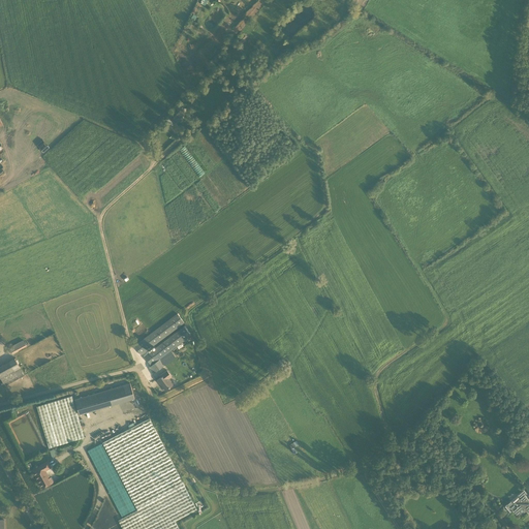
[(243,34),(238,39),(241,42),(246,37),(243,34)]
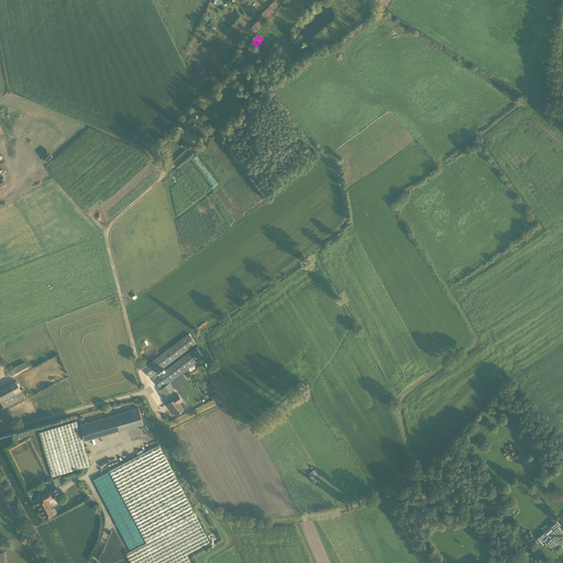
[(183,122),(186,127),(192,120),(189,116),(183,122)]
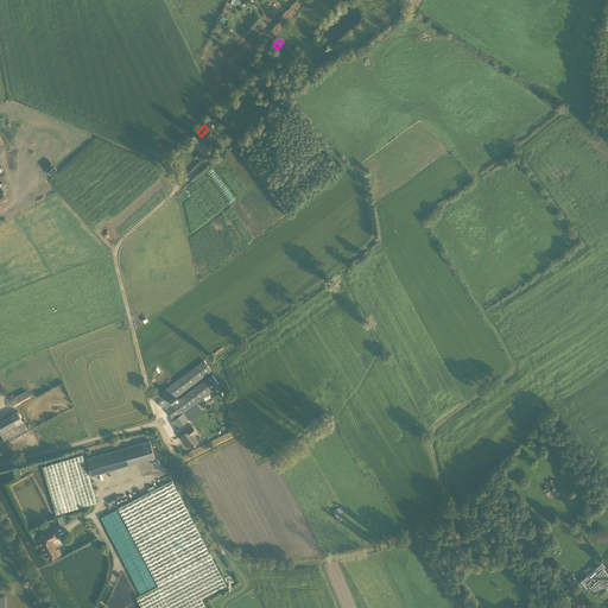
[(170,405),(169,403),(211,372),(203,361),(156,396),(157,397),(153,399),(163,412),(165,410),(173,420),(171,422),(177,429),(189,420),(183,413),(220,386),(211,375),(170,405)]
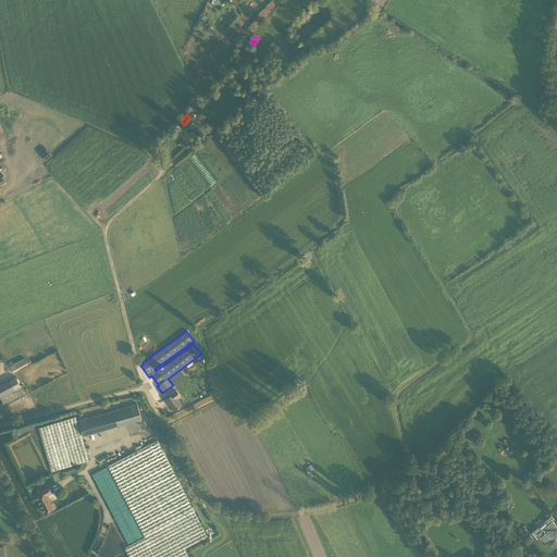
[(12,372),(27,364),(24,358),(9,366),(12,372)]
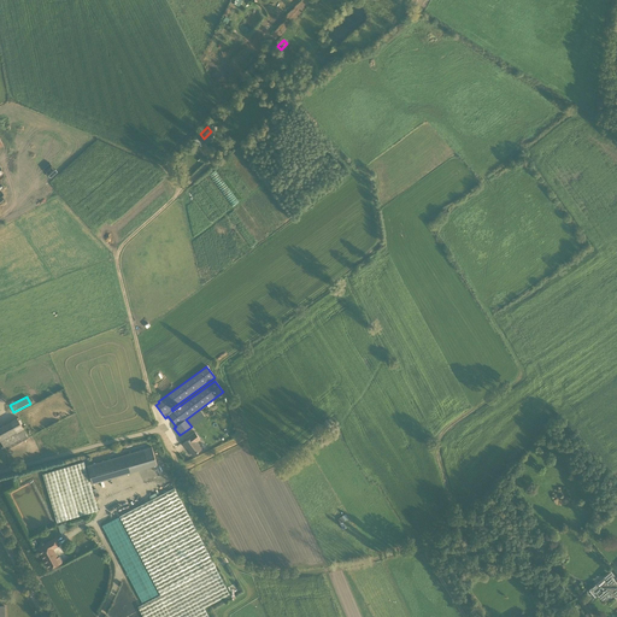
[(5,451),(28,438),(17,418),(0,427),(0,441),(0,442),(5,451)]
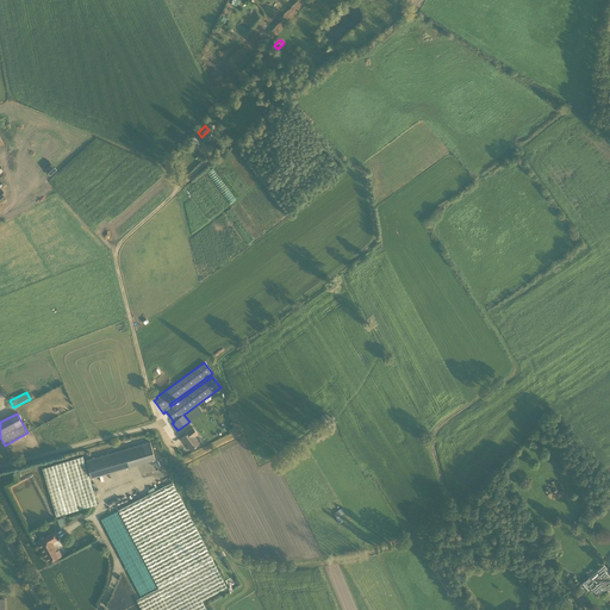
[(192,427),(185,433),(186,435),(180,439),(184,443),(185,442),(191,450),(199,443),(194,437),(198,434),(192,427)]
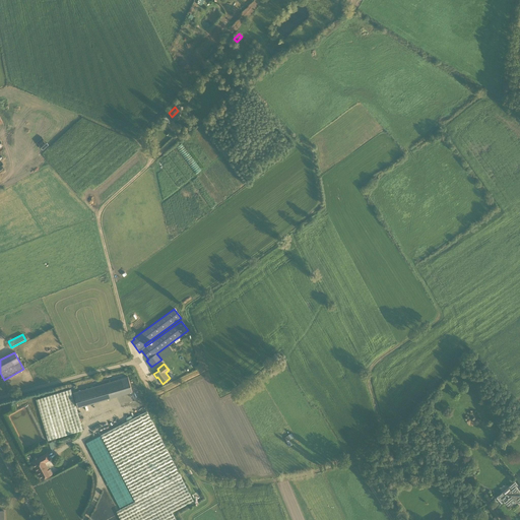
[(128,377),(73,393),(77,407),(132,391),(128,377)]
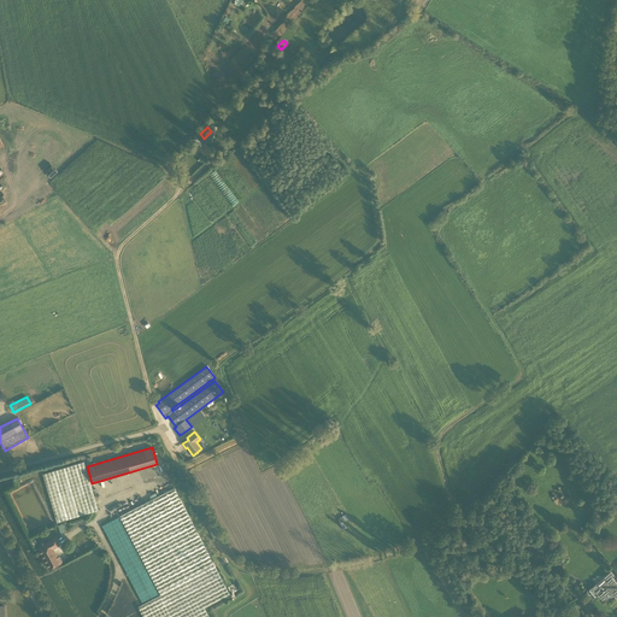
[(86,462),(43,472),(56,518),(63,517),(63,513),(59,513),(59,512),(64,511),(63,509),(68,507),(70,517),(98,510),(86,462)]
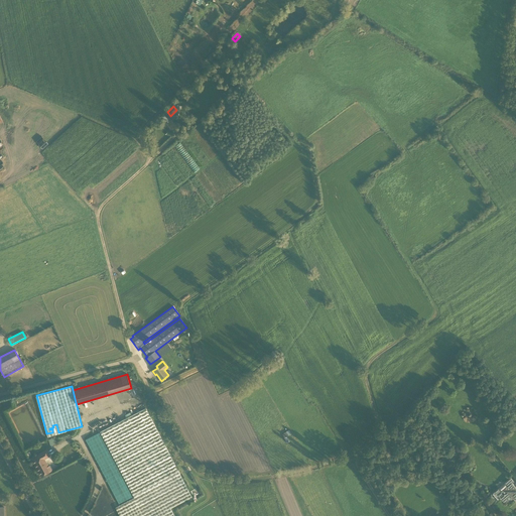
[(147,408),(101,429),(123,477),(127,475),(124,474),(124,473),(122,472),(122,470),(121,467),(123,454),(126,452),(132,454),(133,457),(135,457),(134,453),(139,450),(145,447),(143,446),(146,440),(148,441),(152,439),(152,440),(156,440),(156,441),(159,442),(159,444),(162,443),(162,447),(163,446),(166,448),(147,408)]
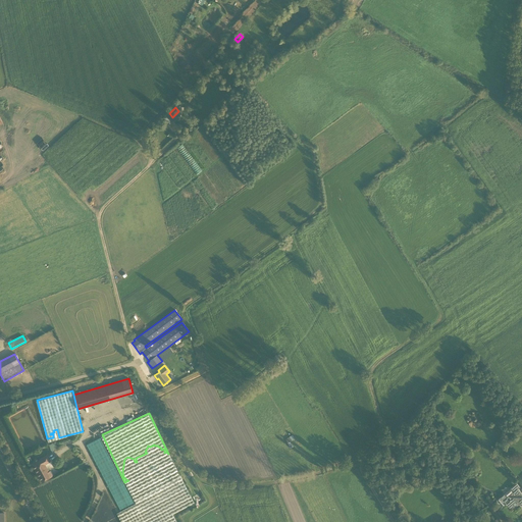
[(294,446),(291,440),(295,438),(293,434),(285,438),(291,448),(294,446)]
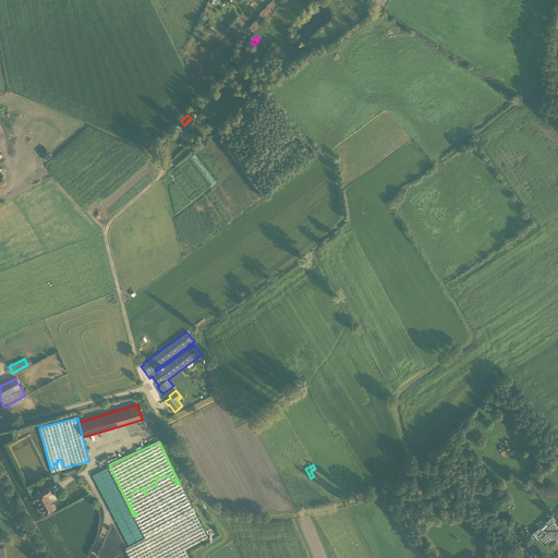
[(143,537),(105,465),(91,472),(129,544),(143,537)]
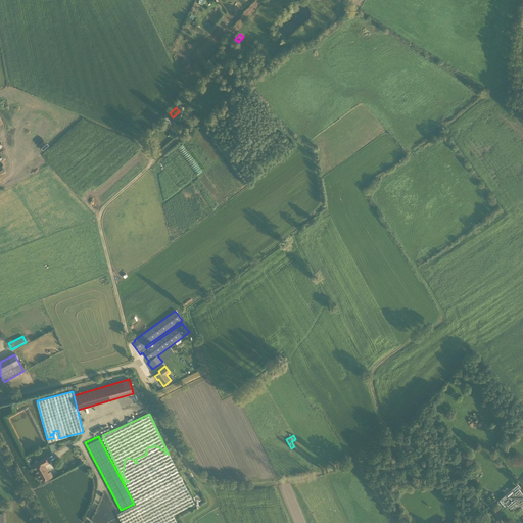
[(117,513),(122,522),(177,522),(173,514),(194,505),(170,452),(171,464),(170,464),(172,467),(173,483),(169,484),(169,488),(165,488),(163,484),(159,486),(159,488),(156,484),(153,485),(154,488),(152,489),(152,492),(146,492),(147,504),(140,495),(134,496),(131,489),(130,489),(136,505),(117,513)]
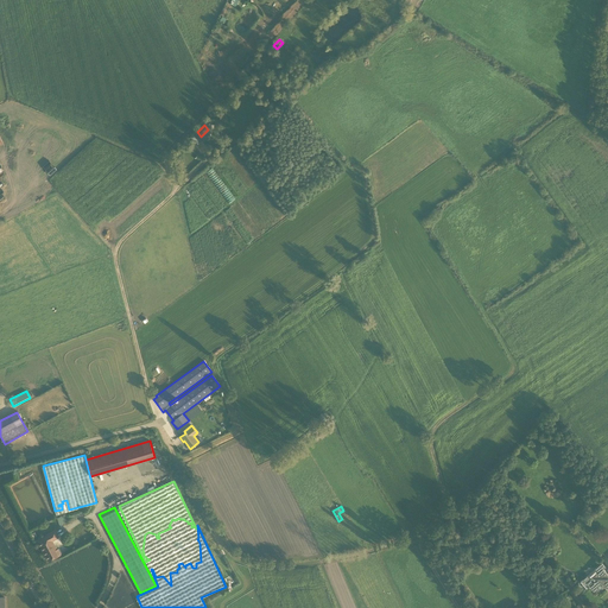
[(37,540),(48,561),(62,553),(58,548),(57,549),(52,542),(59,538),(56,531),(37,540)]
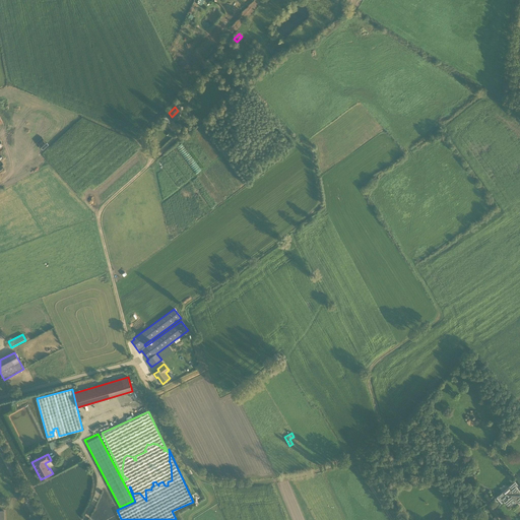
[(494,499),(495,504),(498,507),(504,502),(507,506),(511,503),(512,504),(513,503),(514,503),(514,502),(514,501),(515,499),(518,502),(519,500),(519,492),(515,486),(517,484),(514,481),(494,499)]
